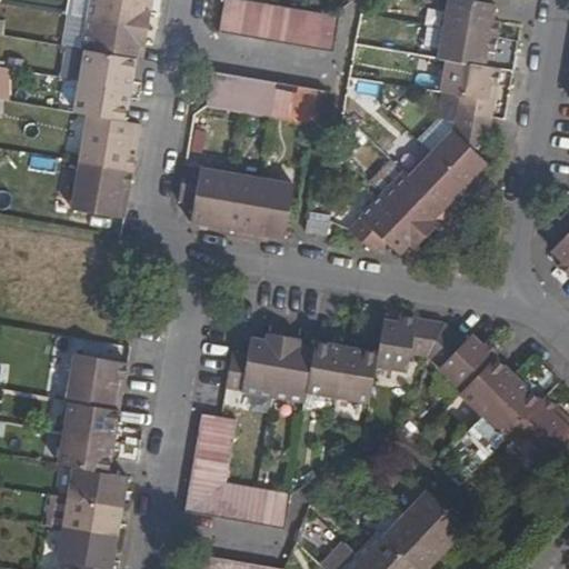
[(90,0),(88,18),(146,29),(149,12),(142,11),(143,0),(90,0)]
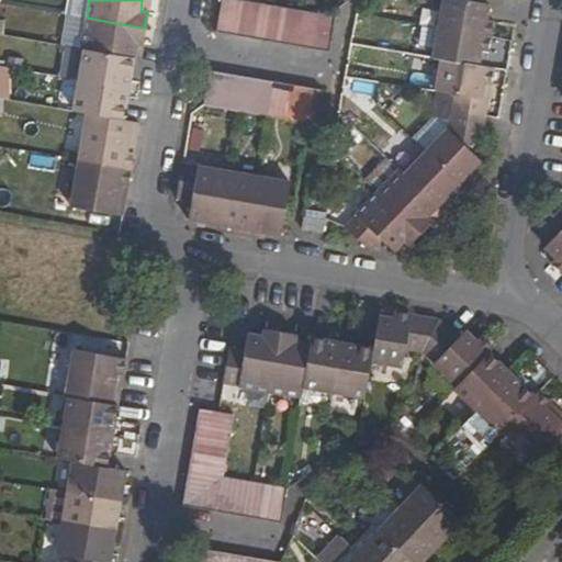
[(220,0),(215,32),(231,35),(236,0),(220,0)]
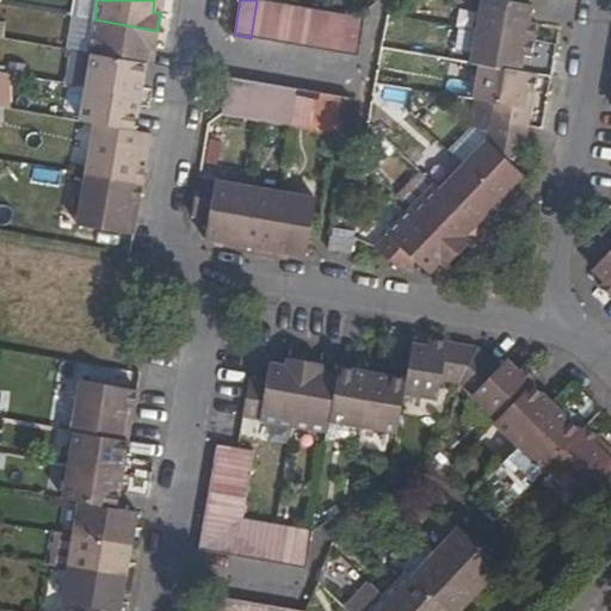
[(257,0),(251,38),(269,41),(276,4),(263,1),(257,0)]
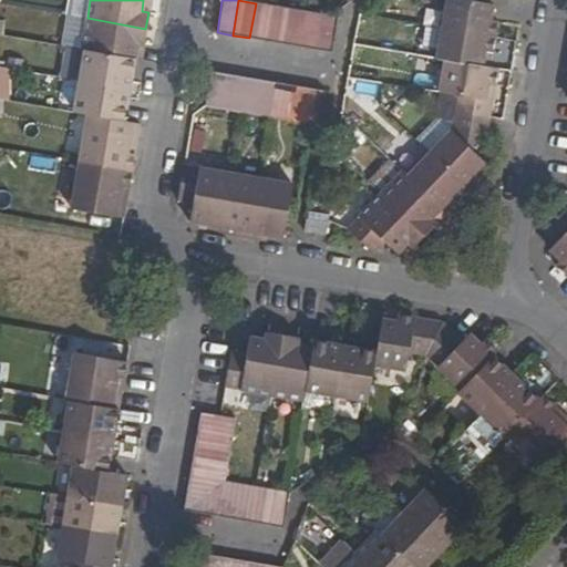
[(443,0),(439,27),(493,35),(495,21),(490,20),(492,3),(471,0),(443,0)]
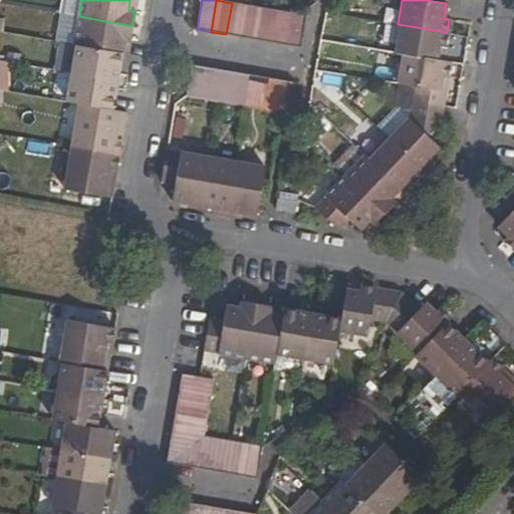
[(232,3),(226,34),(241,37),(246,5),(232,3)]
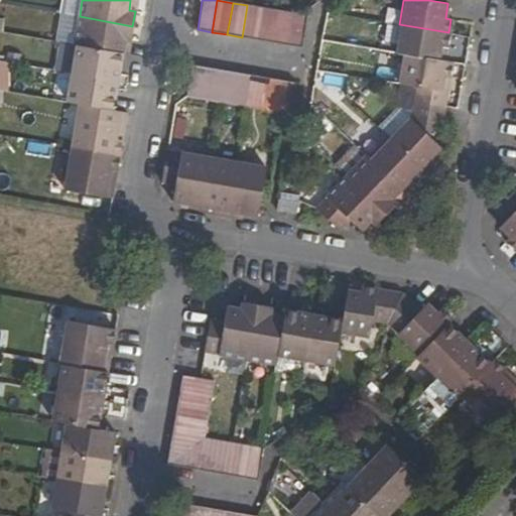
[(247,5),(242,37),(257,40),(262,8),(251,6),(247,5)]
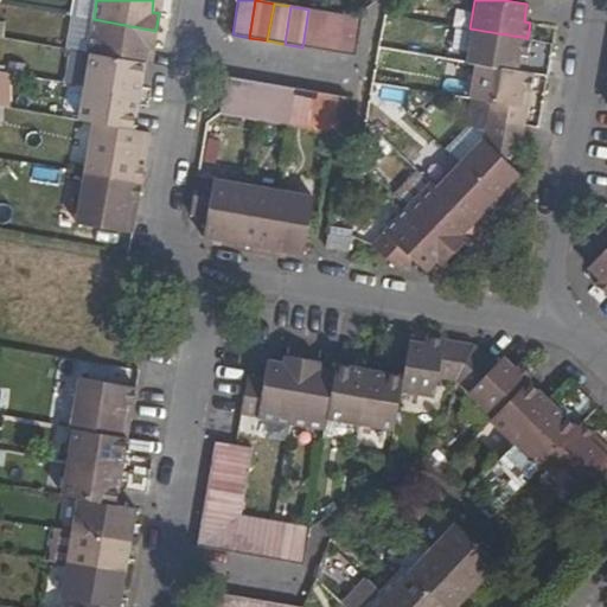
[(302,48),(319,50),(325,12),(308,10),(302,48)]
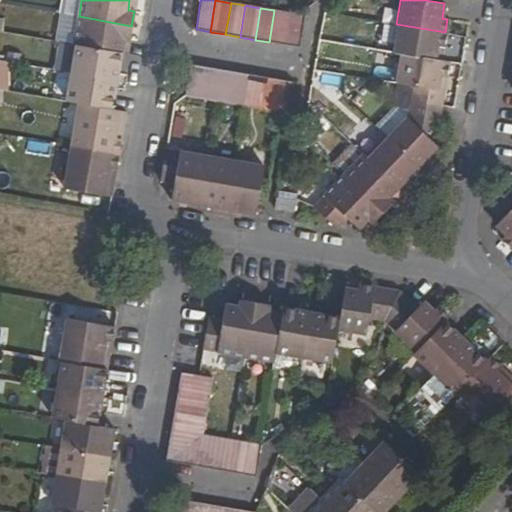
[(269,42),(284,45),(289,13),(276,10),(274,10),(269,42)]
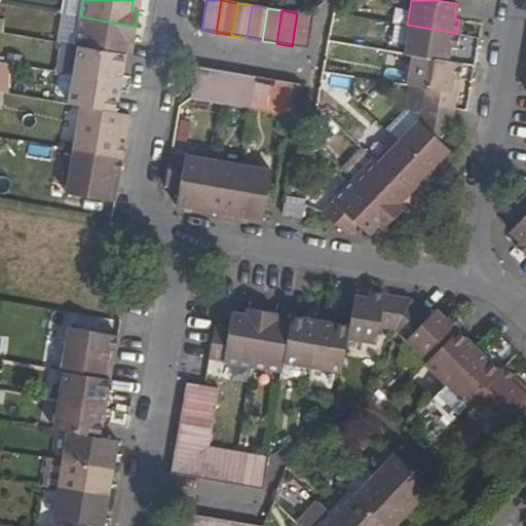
[(307,49),(313,15),(297,13),(292,46),(307,49)]
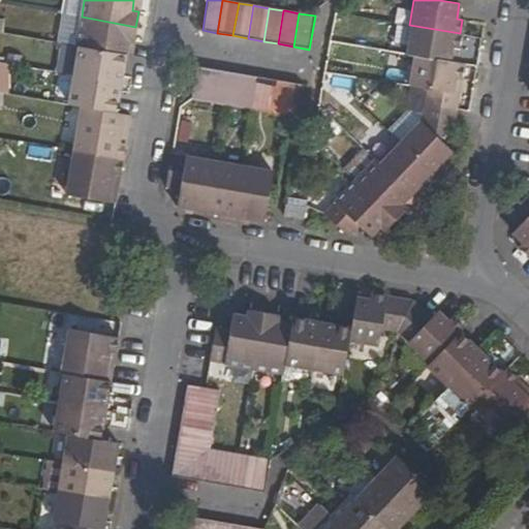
[(133,39),(135,27),(82,17),(76,45),(80,47),(124,55),(127,39),(133,39)]
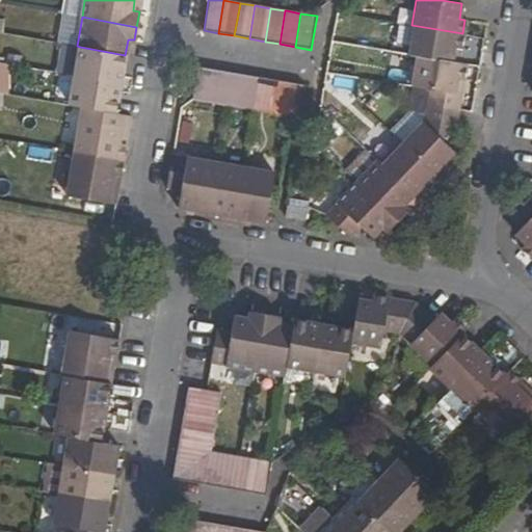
[(407,54),(457,62),(462,33),(411,25),(407,54)]
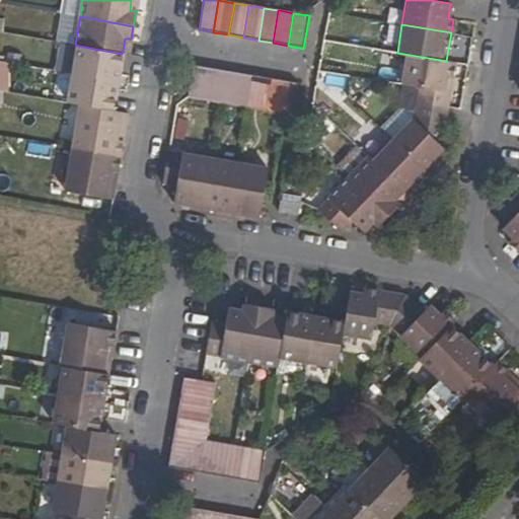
[(117,81),(122,54),(78,46),(73,74),(117,81)]
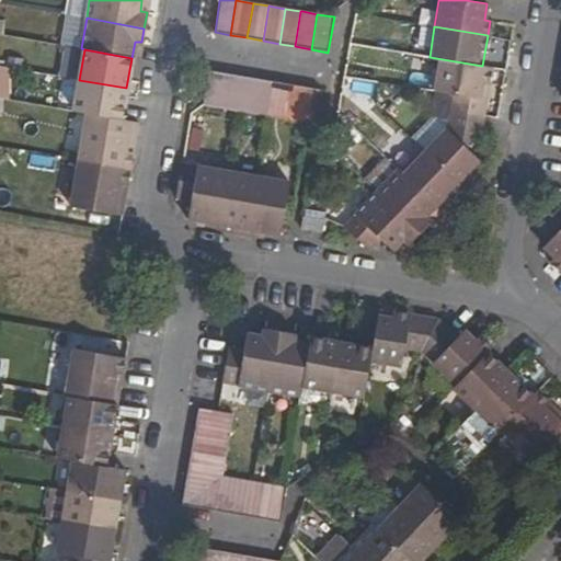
[(483,115),(491,68),(482,66),(430,57),(438,59),(433,90),(451,93),(448,110),(483,115)]
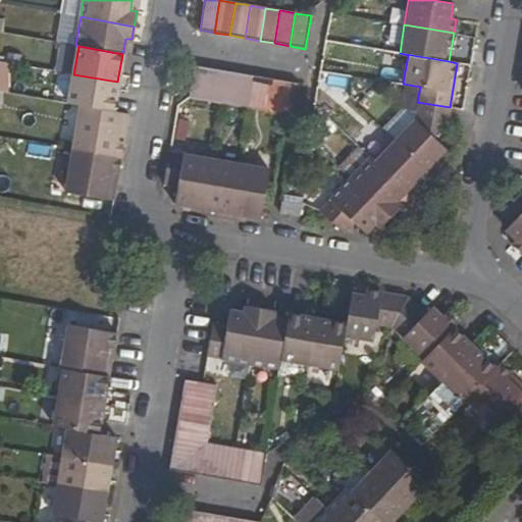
[(194,65),(189,97),(203,99),(208,67),(194,65)]
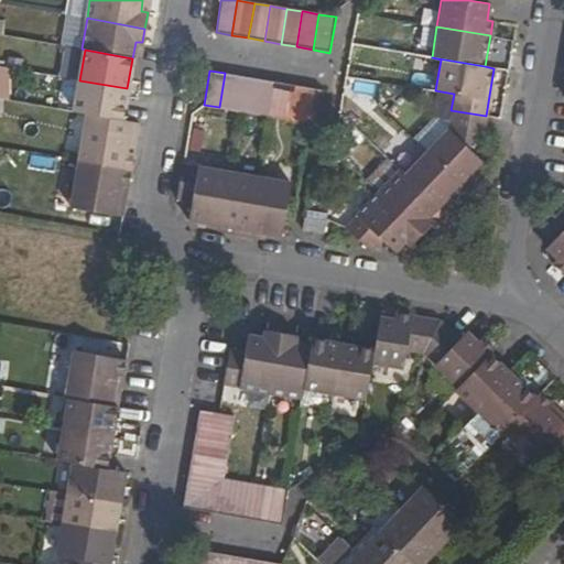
[(225,73),(219,107),(236,109),(241,76),(225,73)]
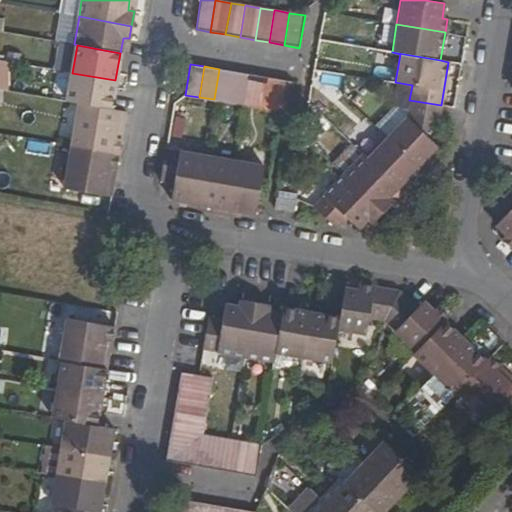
[(219,69),(214,99),(217,100),(229,102),(233,71),(219,69)]
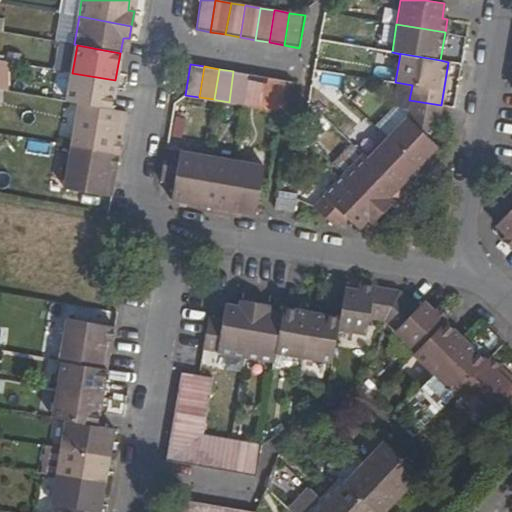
[(248,74),(233,71),(229,102),(244,104),(248,74)]
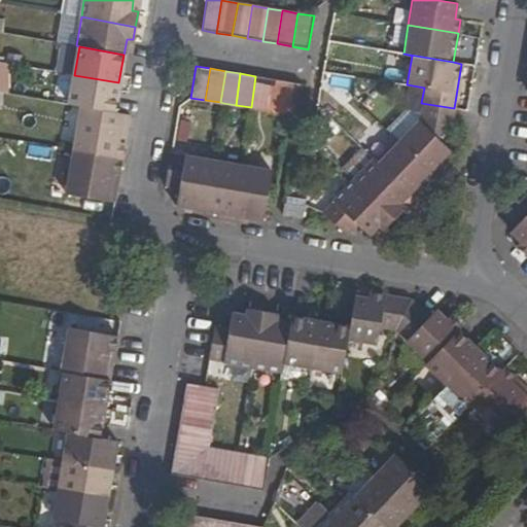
[(113,111),(118,82),(74,75),(69,104),(80,105),(113,111)]
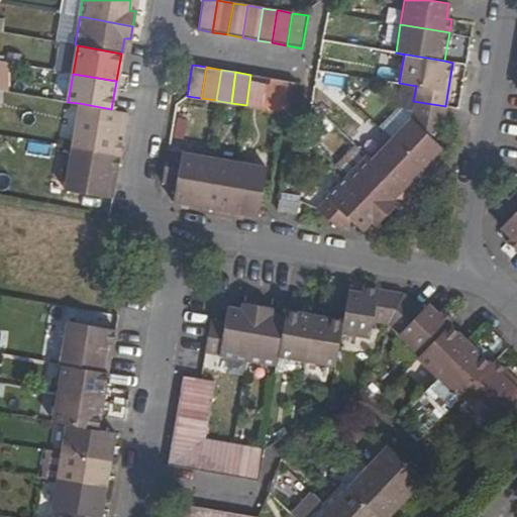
[(250,75),(246,105),(261,108),(266,77),(250,75)]
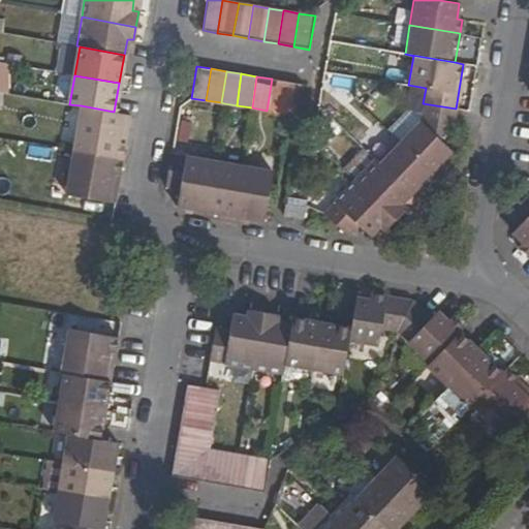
[(282,113),(287,82),(272,79),(267,111),(282,113)]
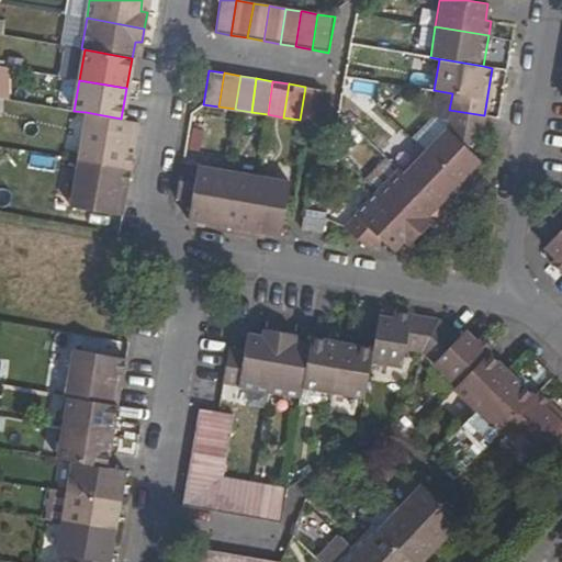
[(300,120),(307,121),(316,122),(322,89),(305,87),(300,120)]
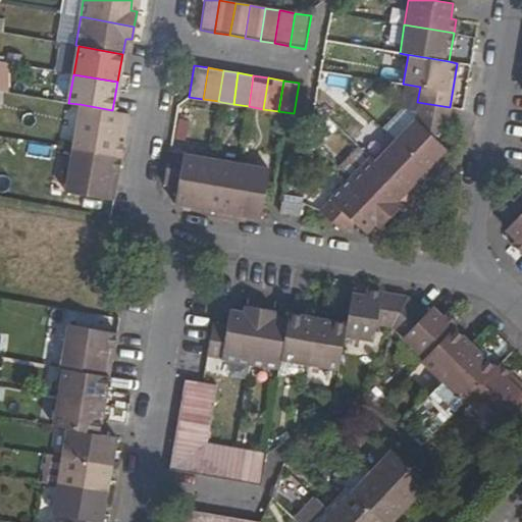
[(447,124),(450,107),(417,102),(413,120),(395,141),(425,170),(444,149),(432,138),(447,124)]
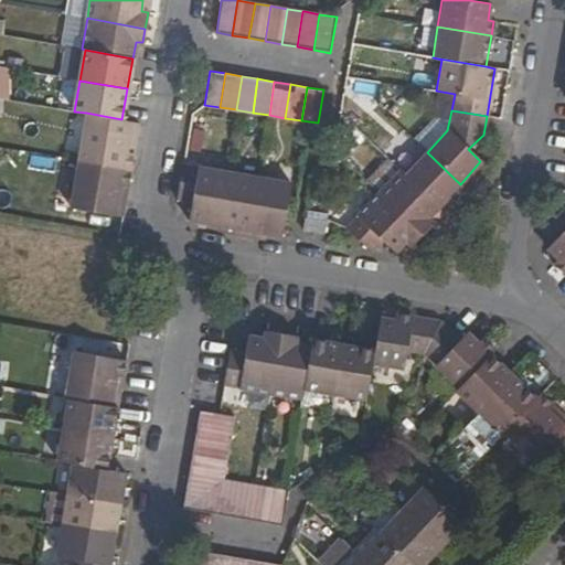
[(138,123),(121,119),(86,113),(77,160),(130,170),(138,123)]
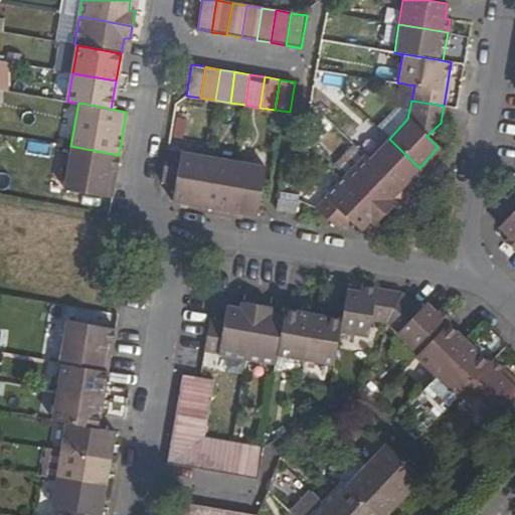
[(409,178),(419,168),(389,139),(369,159),(398,188),(404,193),(414,182),(409,178)]
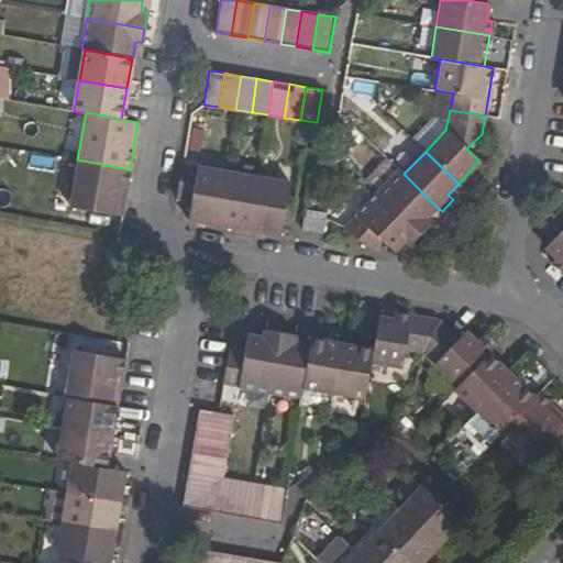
[(121,216),(130,169),(77,159),(69,206),(121,216)]
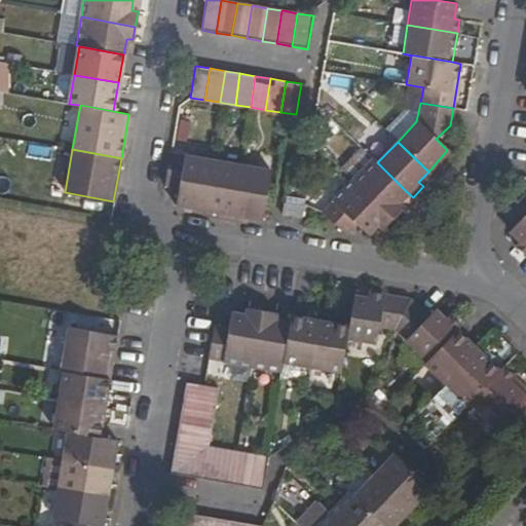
[(214,160),(170,153),(164,183),(180,187),(178,204),(205,210),(214,160)]
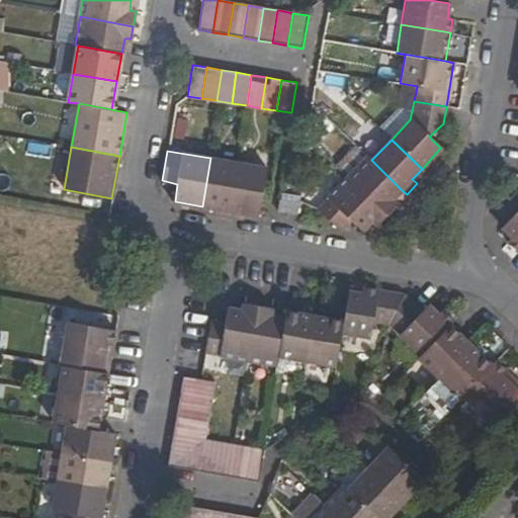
[(392,199),(401,189),(371,160),(366,156),(347,177),(385,214),(396,204),(392,199)]
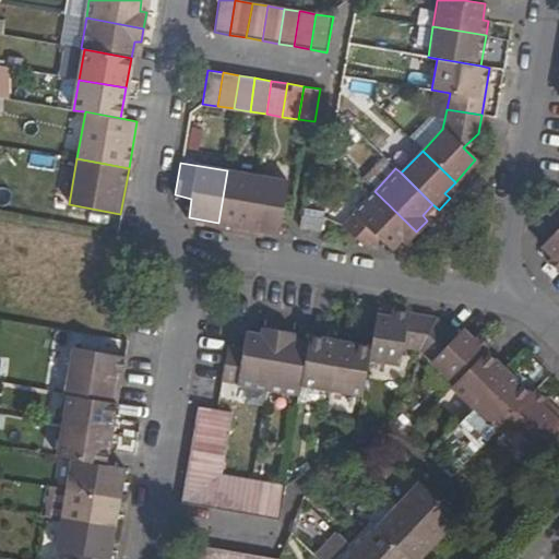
[(218,223),(248,227),(257,176),(227,170),(218,223)]
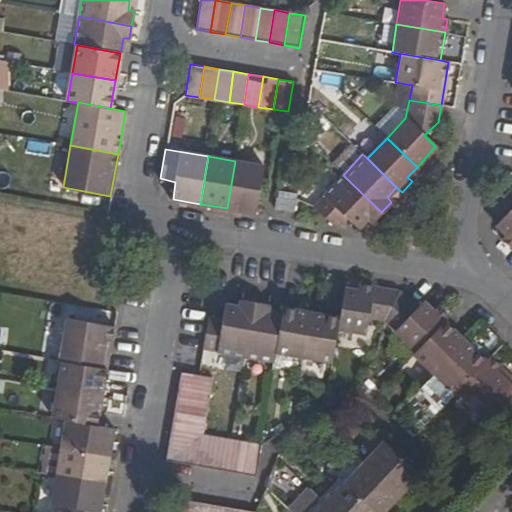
[(259,189),(267,190),(270,166),(235,161),(227,208),(255,213),(259,189)]
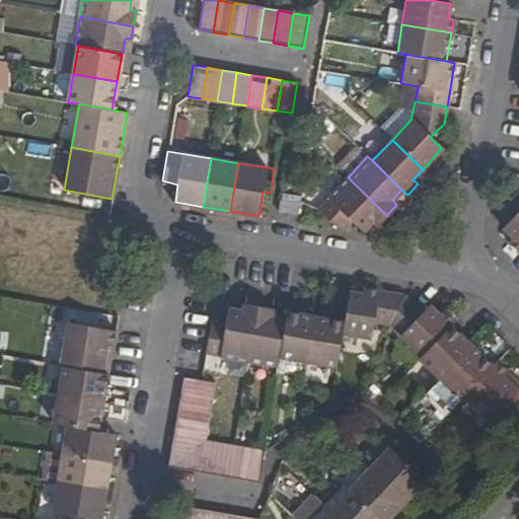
[(377,225),(386,215),(348,177),(317,209),(341,231),(351,219),(363,230),(372,221),(377,225)]
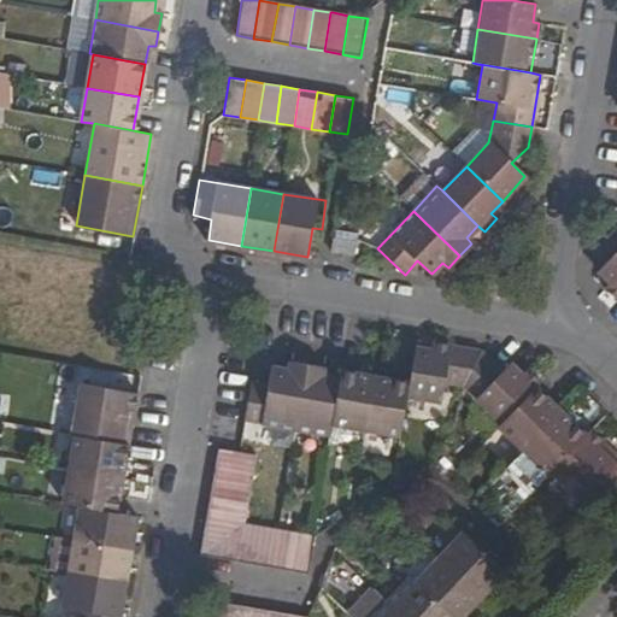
[(603,288),(616,301),(616,299),(616,222),(592,250),(604,263),(595,270),(609,282),(603,288)]
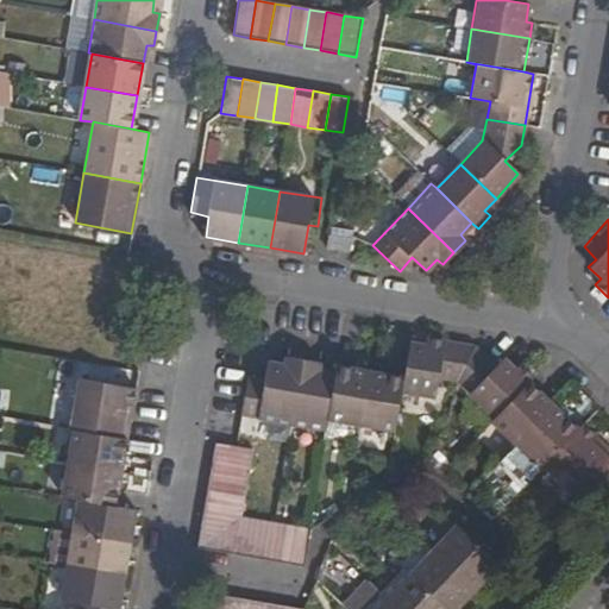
[(351,238),(328,234),(325,249),(349,252),(351,238)]
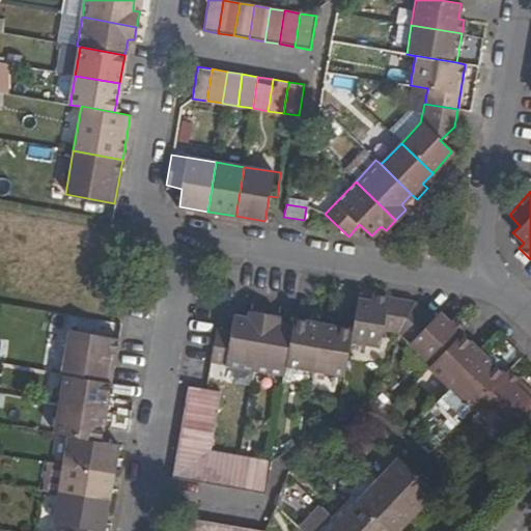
[(370,301),(410,307),(412,302),(411,300),(371,294),(370,301)]
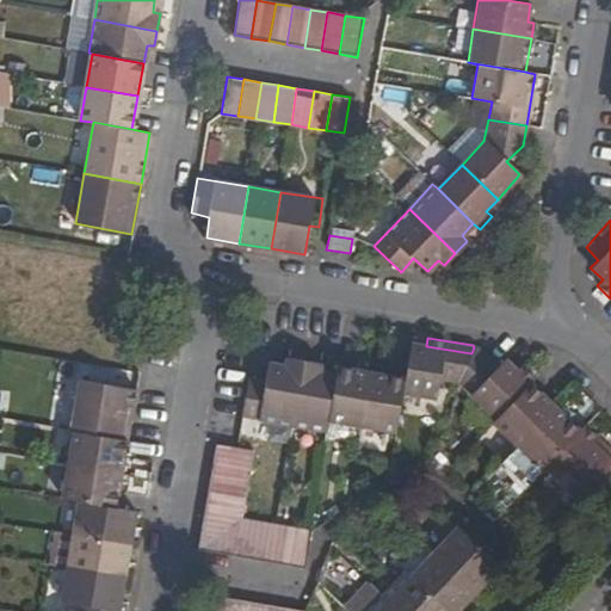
[(425,355),(426,346),(409,343),(407,351),(425,355)]
